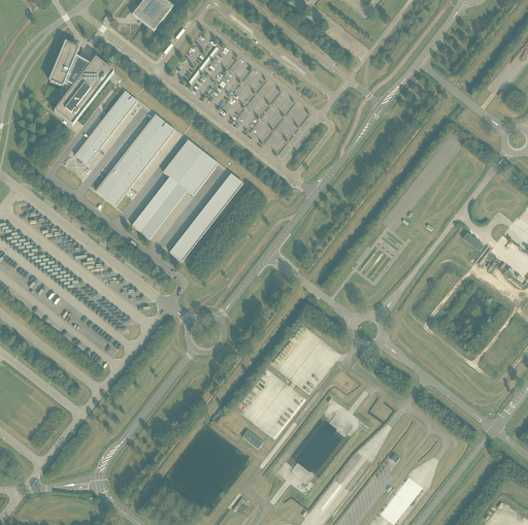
[(144,0),(140,6),(141,6),(139,8),(135,13),(139,17),(139,15),(141,18),(146,23),(154,28),(171,5),(164,0),(144,0)]
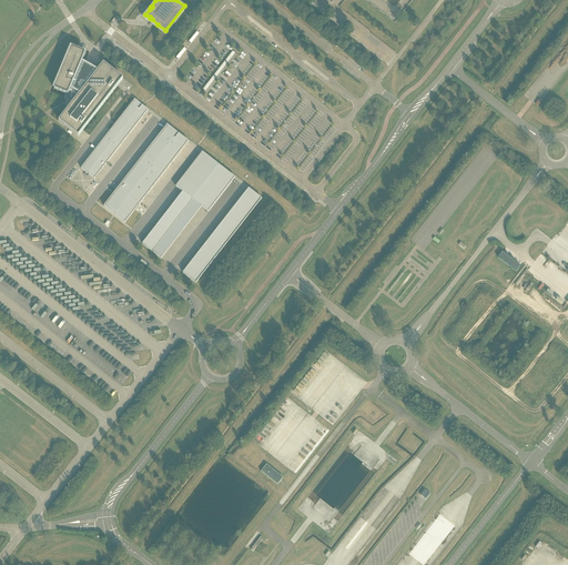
[(375,40),(392,53),(395,50),(377,36),(375,40)]
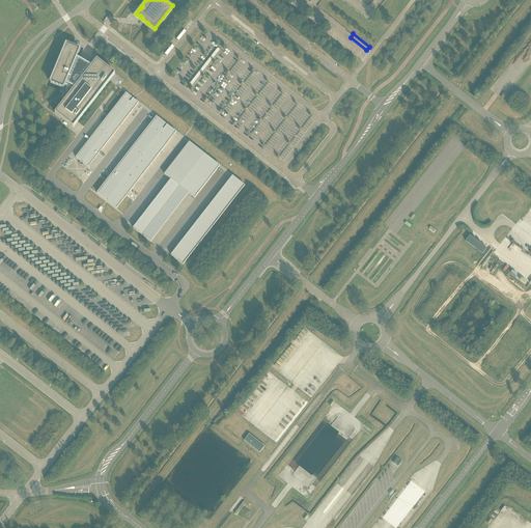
[(67,45),(53,80),(61,83),(62,83),(63,79),(76,87),(72,92),(68,96),(58,110),(64,115),(65,116),(73,122),(74,120),(75,119),(76,118),(79,114),(107,78),(110,74),(111,74),(105,68),(103,72),(87,62),(74,55),(75,53),(75,52),(77,49),(67,45)]
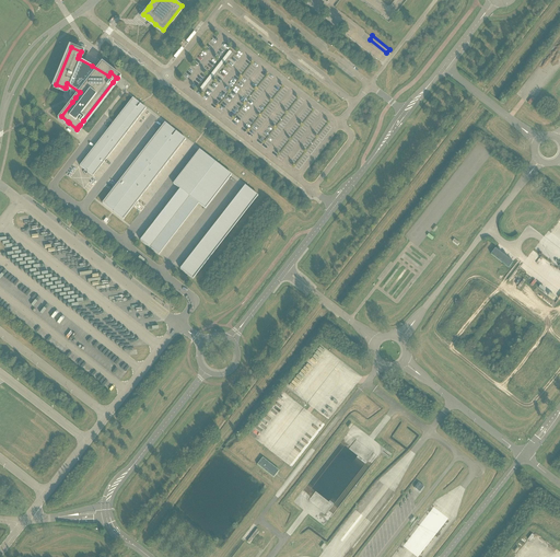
[(200,85),(201,86),(231,49),(230,48),(200,85)]
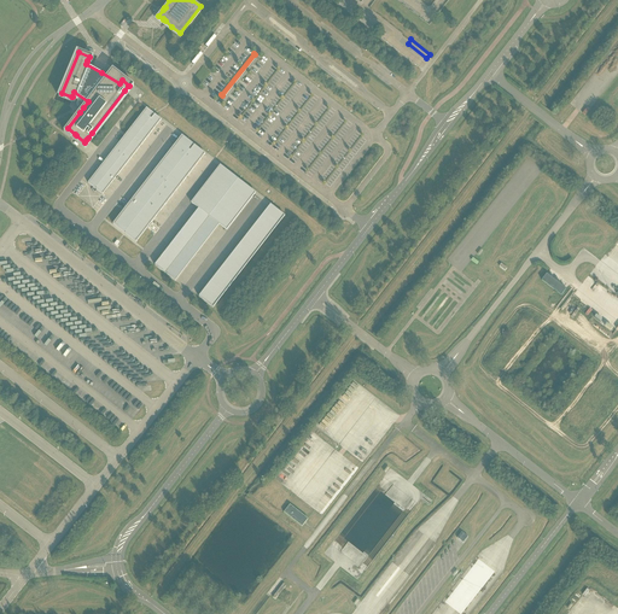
[(126,132),(88,180),(103,192),(161,117),(146,105),(126,132)]
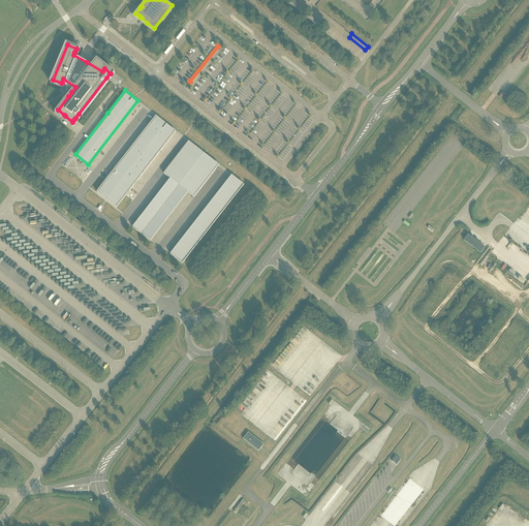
[(156,114),(105,178),(96,189),(117,205),(126,192),(176,129),(156,114)]
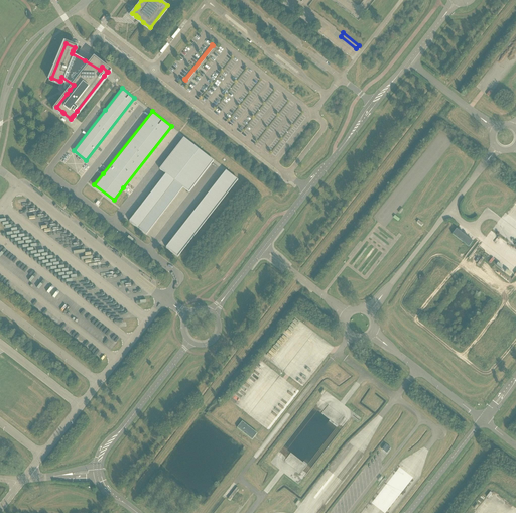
[(159,167),(165,172),(129,219),(146,233),(182,185),(188,190),(213,159),(183,136),(159,167)]
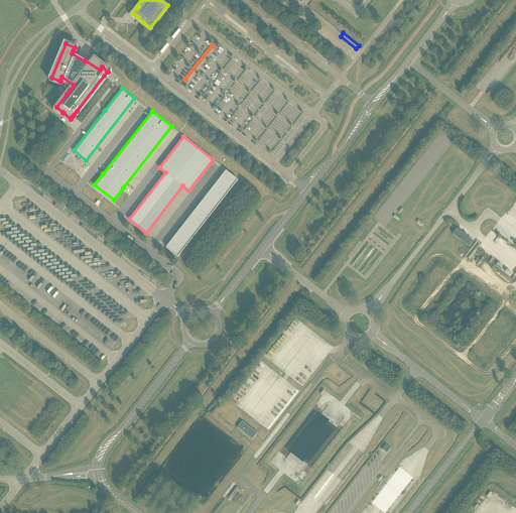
[(166,245),(176,254),(177,255),(238,178),(226,168),(166,245)]
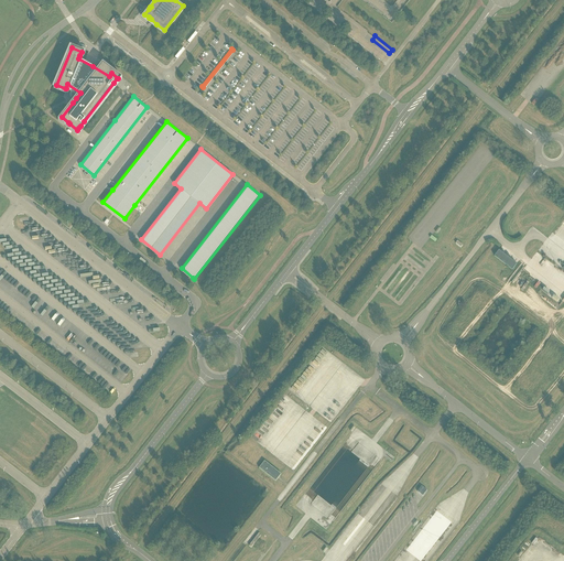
[(499,248),(491,256),(510,270),(517,261),(499,248)]
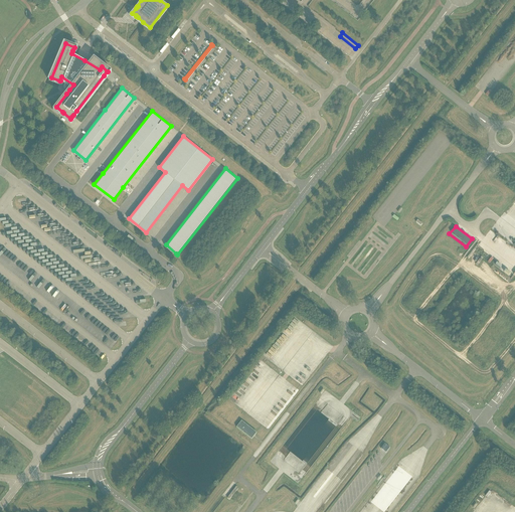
[(254,430),(238,417),(233,424),(248,437),(254,430)]
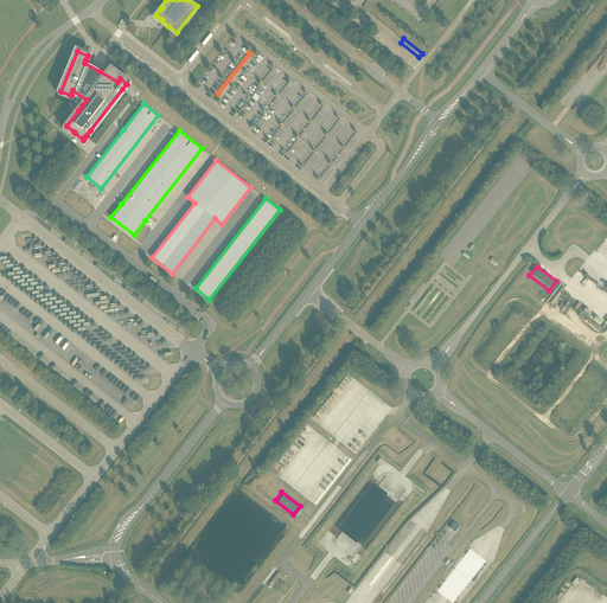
[(448,525),(455,530),(460,524),(453,519),(448,525)]
